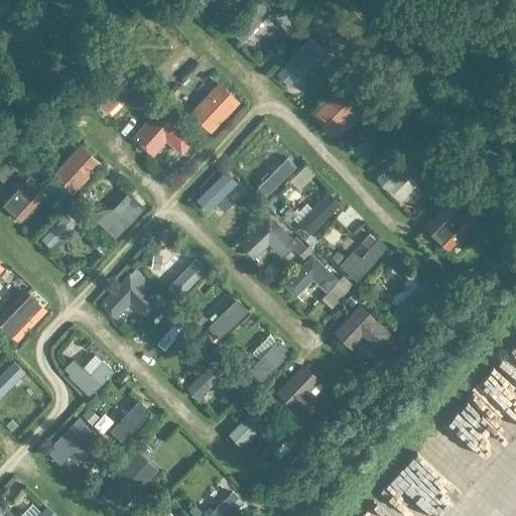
[(82,0),(50,0),(65,24),(89,11),(82,0)]
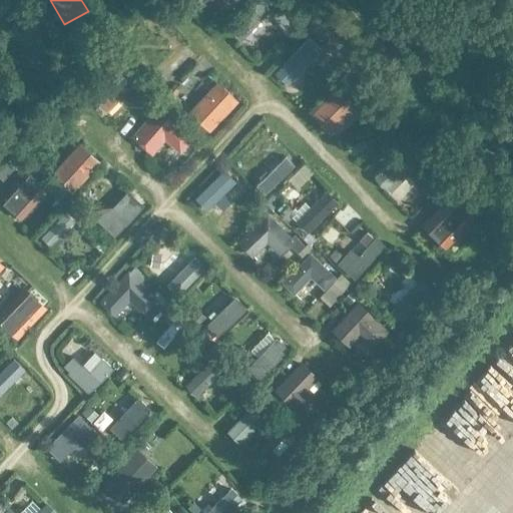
[(197,0),(210,12),(211,11),(214,14),(225,3),(222,0),(197,0)]
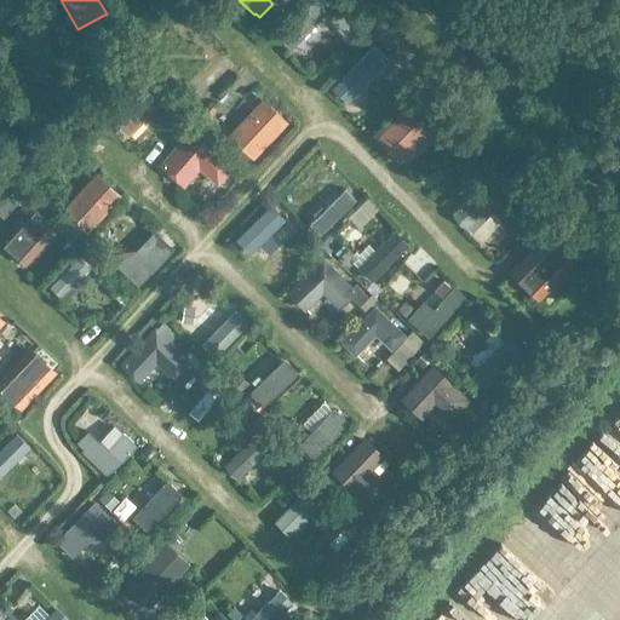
[(291,50),(317,22),(327,12),(331,9),(322,0),(313,0),(277,38),(291,50)]
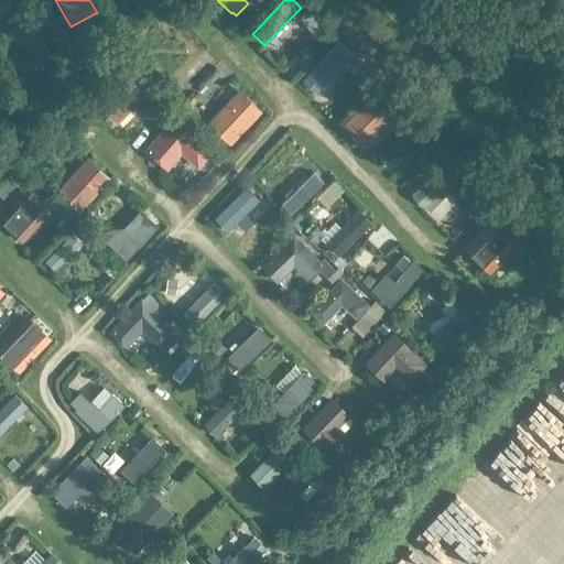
[(310,11),(300,21),(311,31),(321,22),(310,11)]
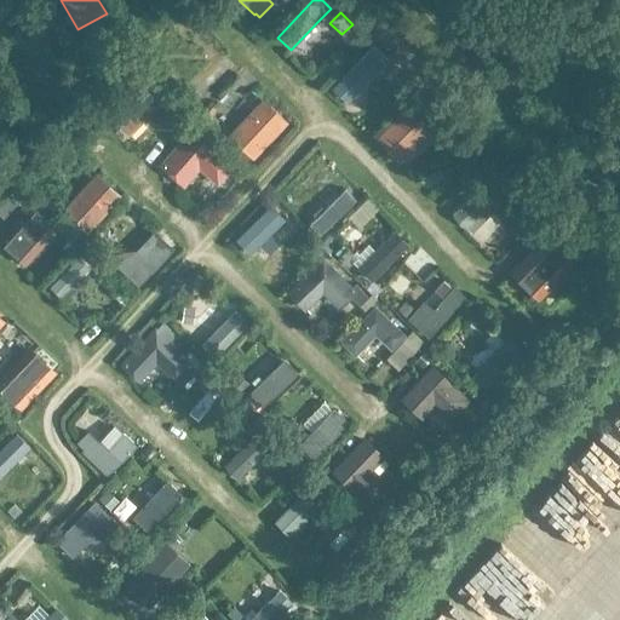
[(354,89),(378,61),(368,51),(343,79),(354,89)]
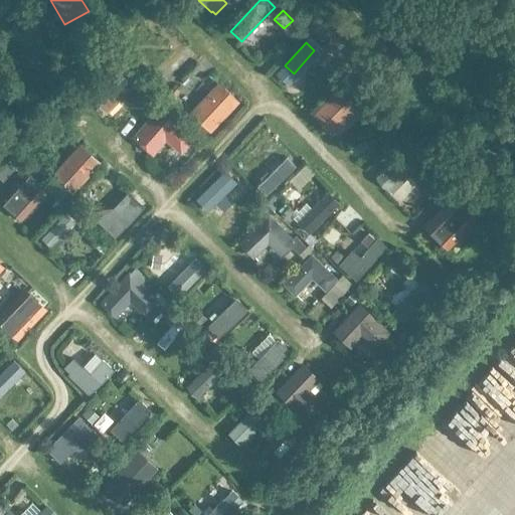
[(116,61),(86,93),(107,114),(137,81),(116,61)]
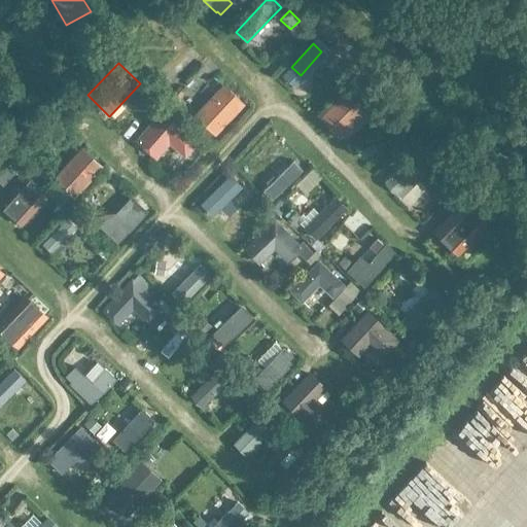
[(223,83),(194,114),(215,135),(245,104),(223,83)]
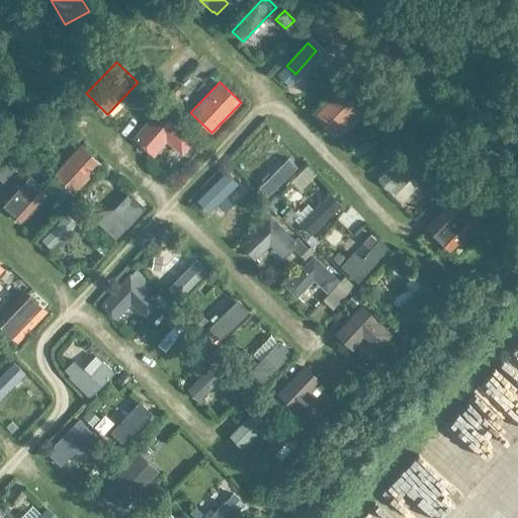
[(343,84),(313,115),(333,136),(364,104),(343,84)]
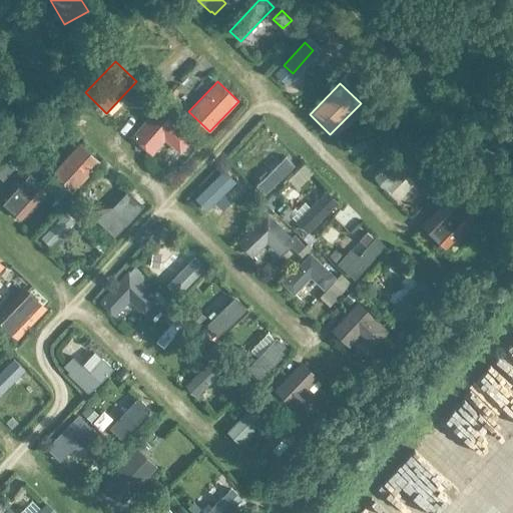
[(157,106),(131,136),(153,153),(164,140),(179,153),(193,138),(157,106)]
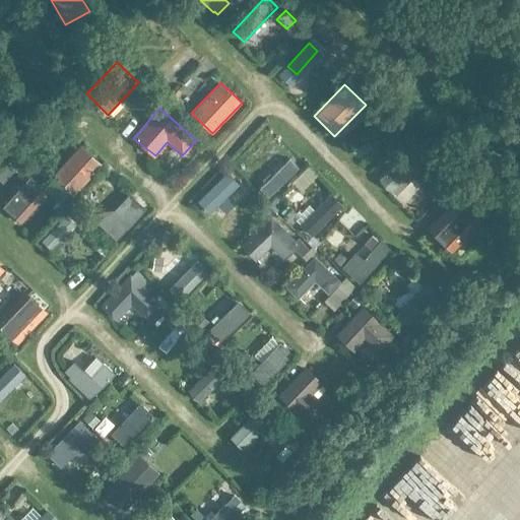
[(80,144),(52,176),(73,196),(103,165),(80,144)]
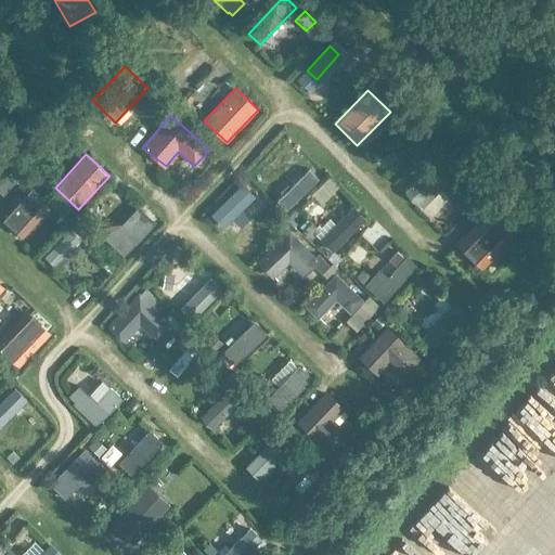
[(436,158),(404,191),(417,205),(434,188),(438,191),(439,189),(450,201),(464,186),(459,181),(452,175),(457,170),(449,160),(443,166),(436,158)]
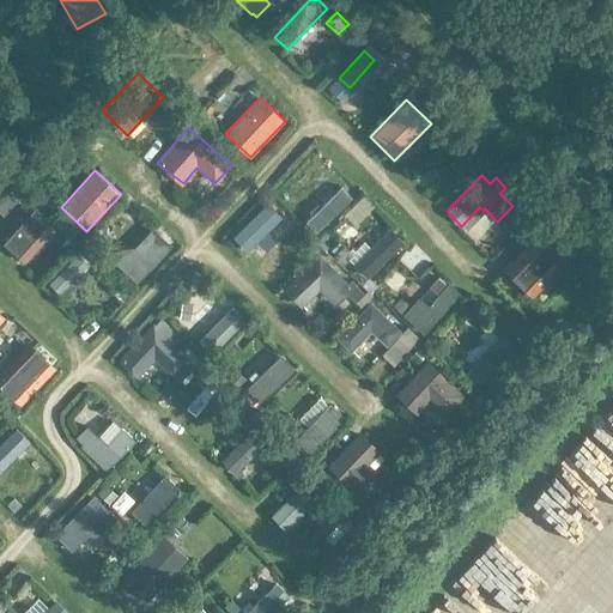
[(322,198),(316,205),(310,211),(325,225),(327,223),(333,217),(360,190),(353,182),(345,176),(322,198)]
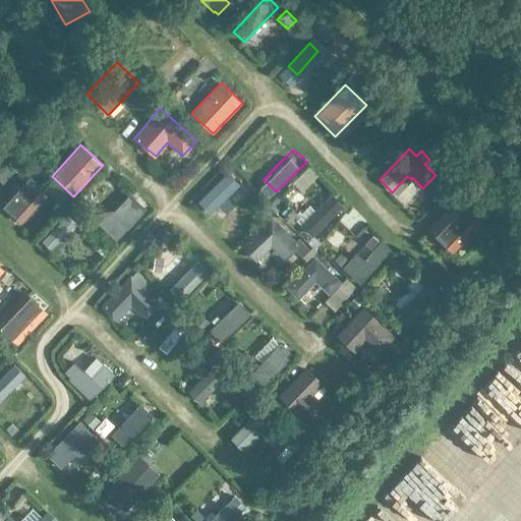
[(248,194),(242,189),(226,173),(198,200),(209,212),(211,209),(220,198),(226,192),(231,197),(233,195),(237,199),(239,200),(241,200),(243,200),(244,199),(248,194)]
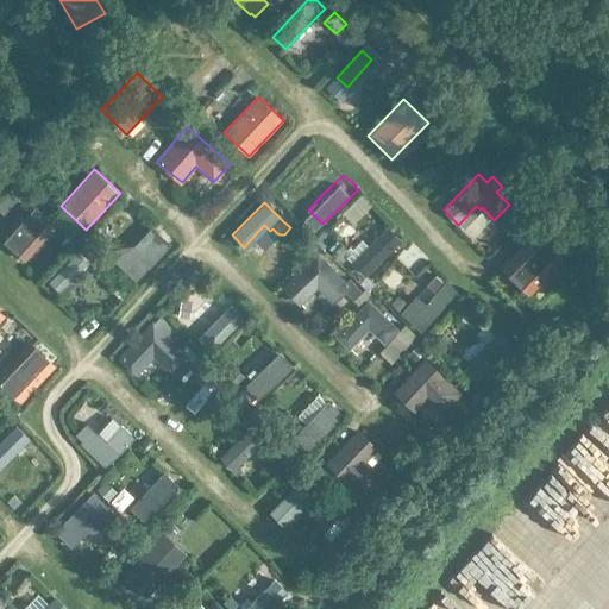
[(58,226),(57,225),(35,205),(1,239),(25,262),(58,226)]
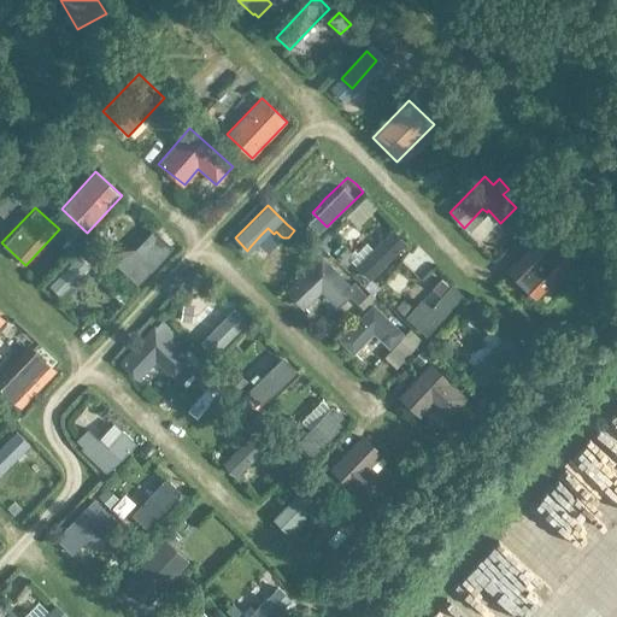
[(527,250),(509,269),(532,291),(547,275),(552,280),(571,260),(546,236),(556,225),(545,215),(518,241),(527,250)]
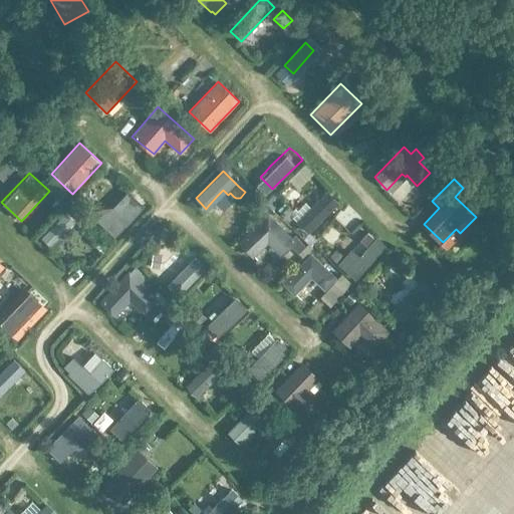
[(383,203),(399,220),(420,201),(404,184),(383,203)]
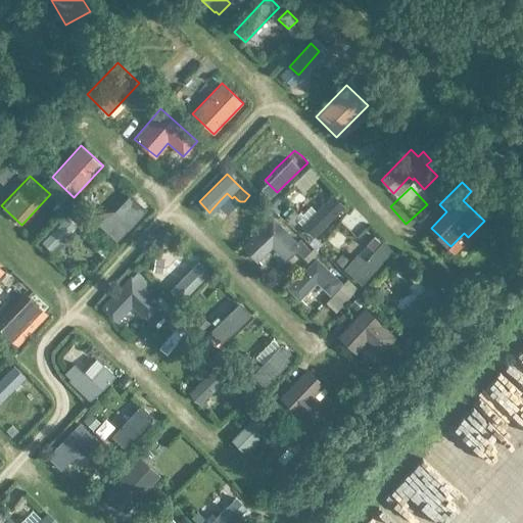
[(100,211),(93,220),(116,240),(146,209),(131,194),(114,210),(100,211)]
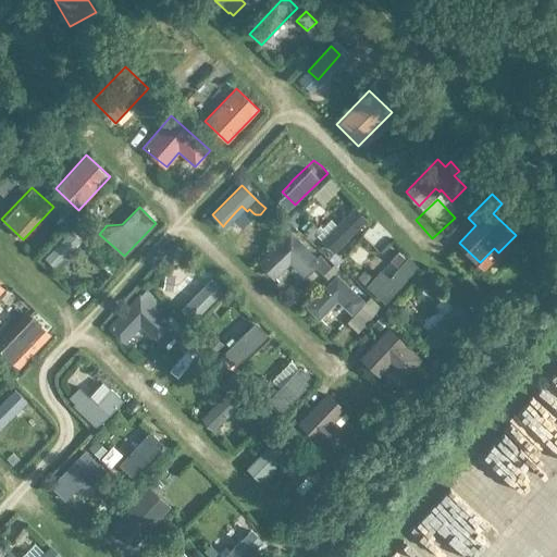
[(354,207),(321,240),(334,254),(368,220),(354,207)]
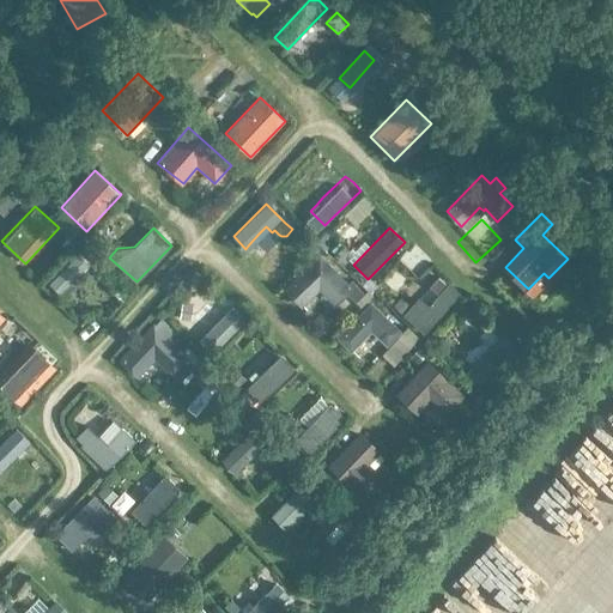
[(49,285),(60,296),(90,265),(79,254),(49,285)]
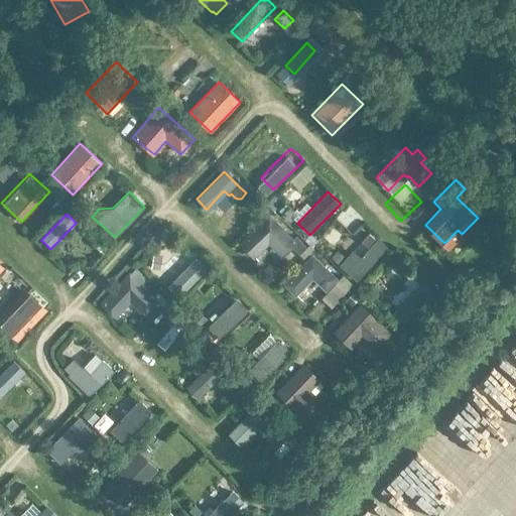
[(269,216),(241,242),(252,254),(270,237),(284,252),(290,246),(298,255),(305,248),(297,239),(293,242),(269,216)]
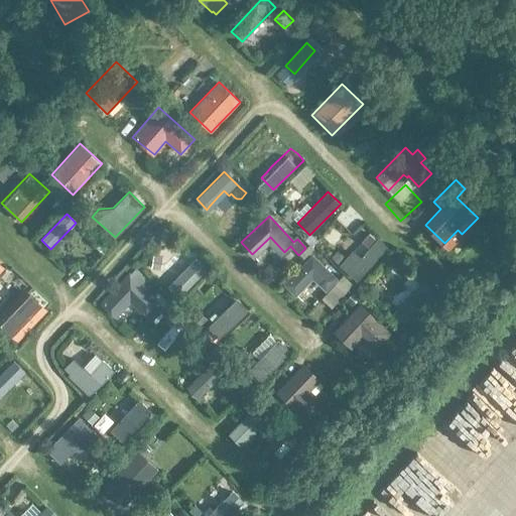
[(353,250),(340,265),(339,266),(357,281),(387,246),(377,238),(360,257),(353,250)]
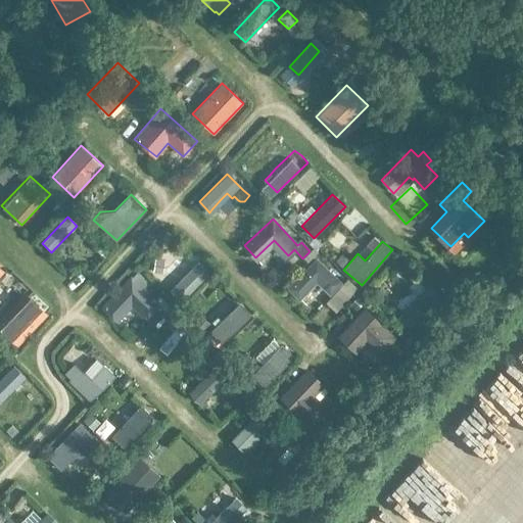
[(343,268),(348,262),(341,255),(335,262),(343,268)]
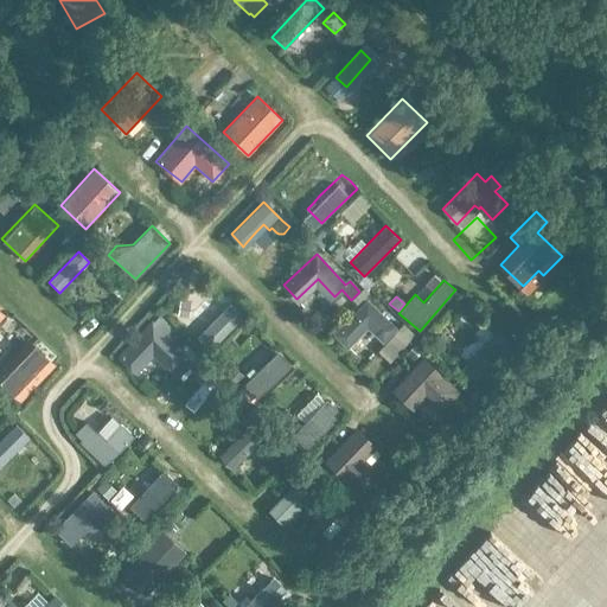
[(368,299),(333,334),(347,349),(368,327),(383,343),(397,327),(368,299)]
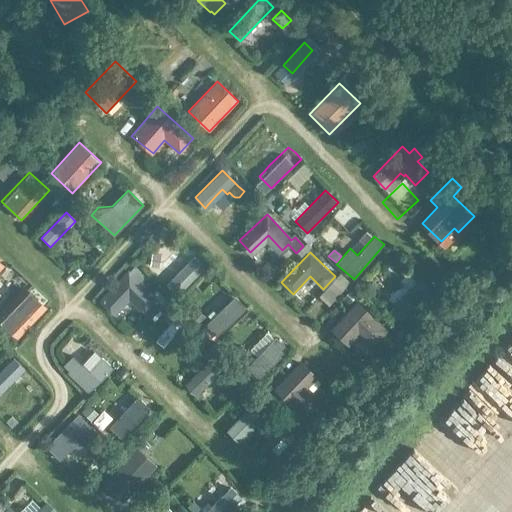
[(159,268),(161,255),(152,254),(150,266),(159,268)]
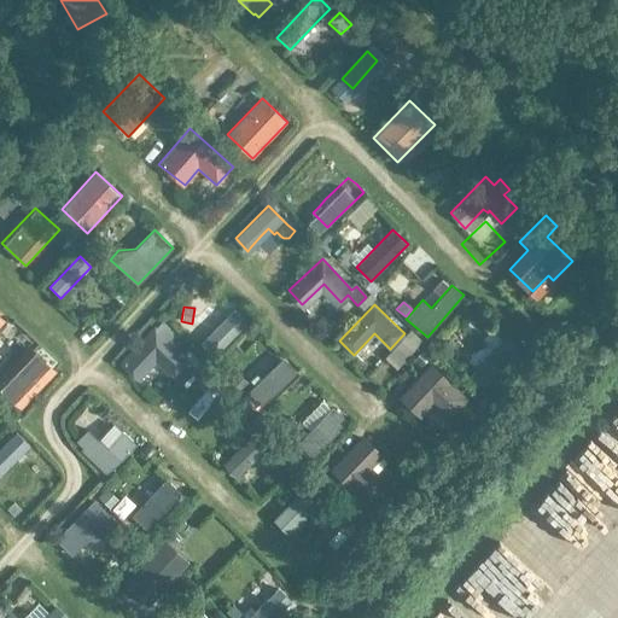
[(216,355),(245,325),(235,315),(207,345),(216,355)]
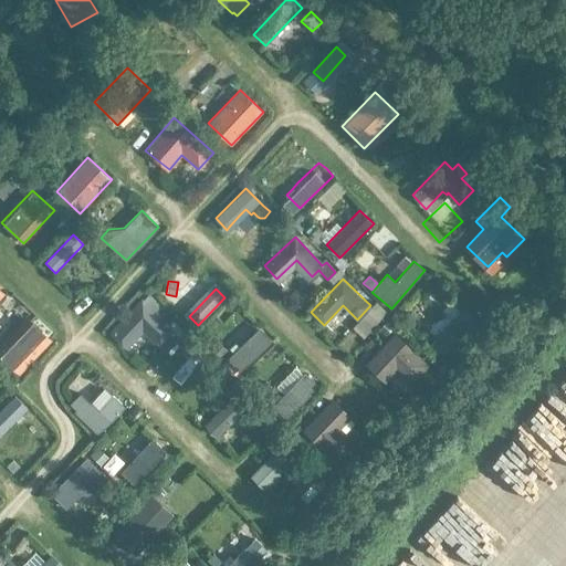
[(142,297),(109,332),(127,349),(143,333),(155,344),(156,343),(167,352),(179,338),(178,336),(182,331),(173,322),(170,325),(157,312),(163,306),(148,294),(143,300),(142,297)]
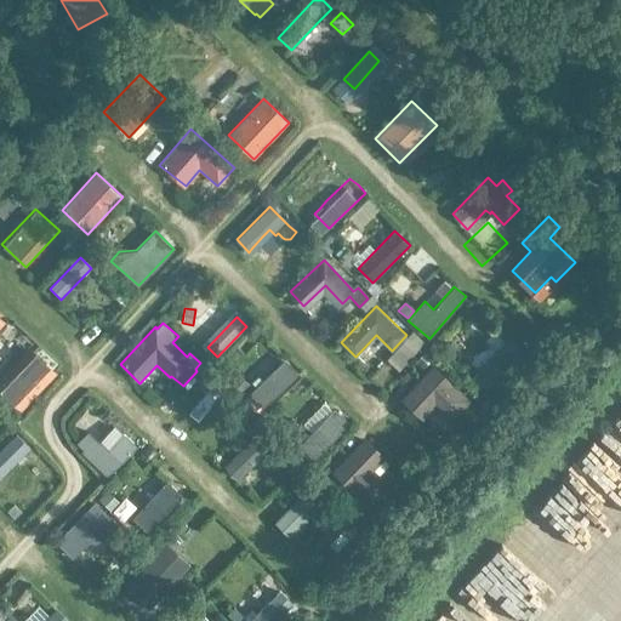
[(425,342),(412,332),(387,360),(398,371),(425,342)]
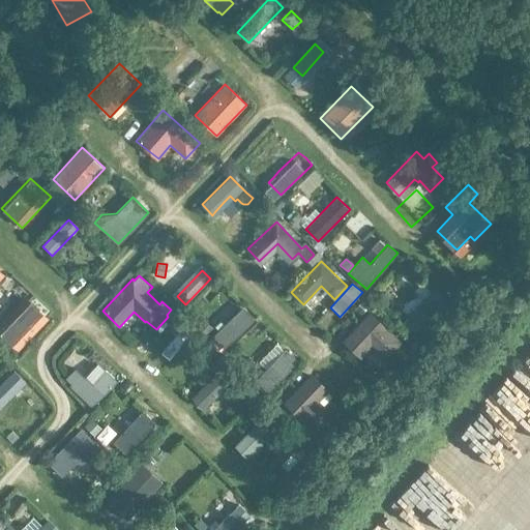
[(376,285),(370,291),(377,297),(380,294),(383,291),(376,285)]
